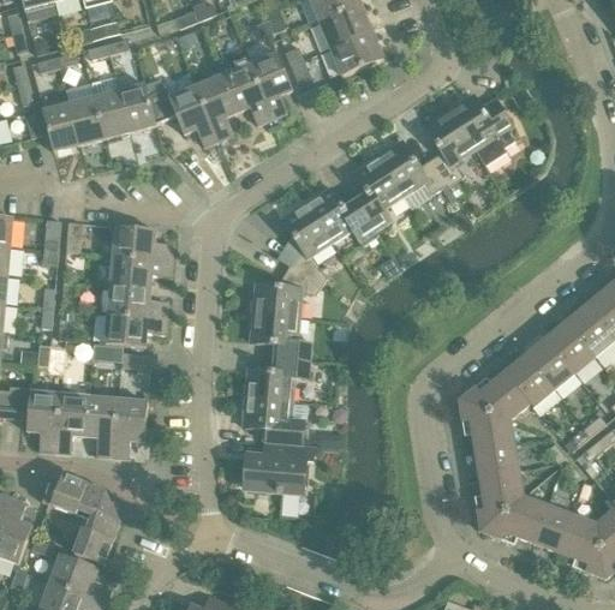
[(264,0),(269,12),(279,7),(275,0),(264,0)]
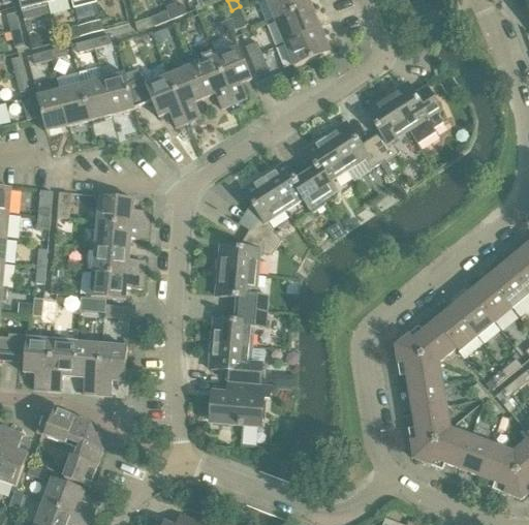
[(268,0),(275,19),(311,4),(309,0),(268,0)]
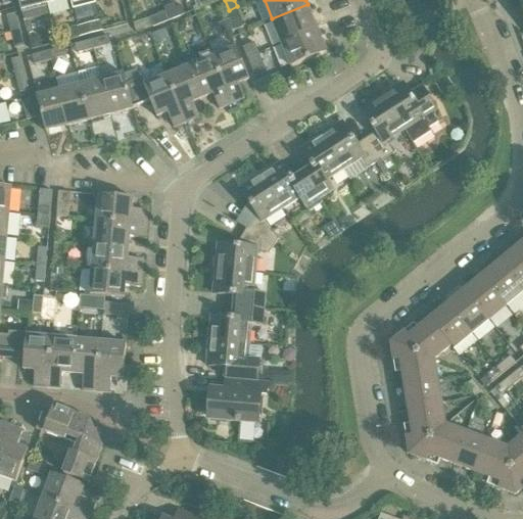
[(164,6),(165,9),(169,17),(184,11),(181,3),(177,5),(175,1),(164,6)]
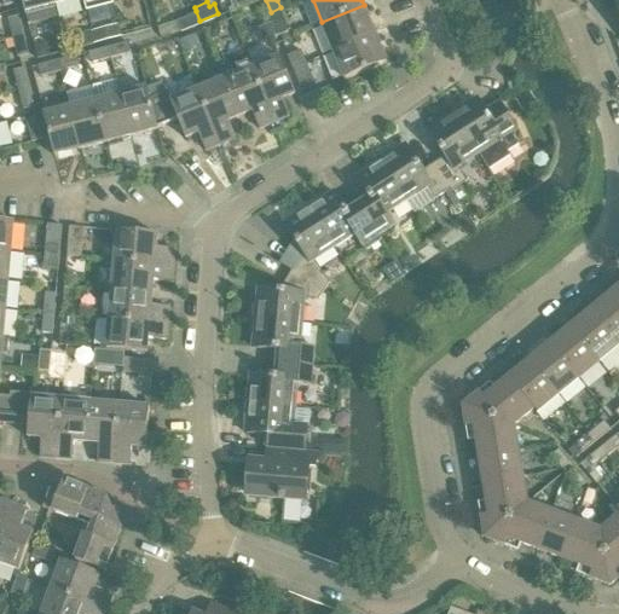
[(333,48),(375,32),(364,5),(322,22),(333,48)]
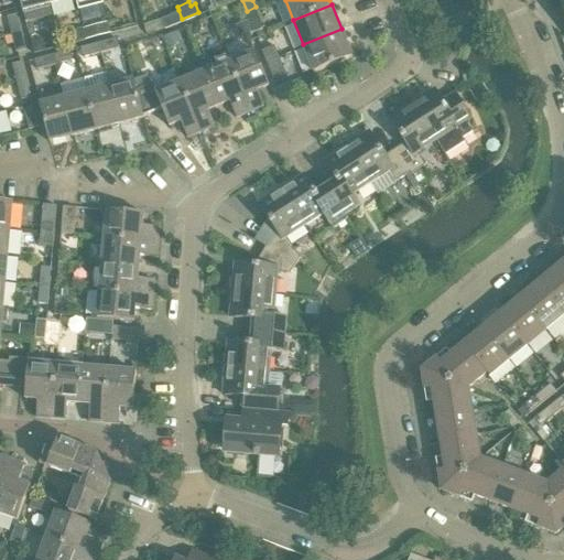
[(253,29),(263,25),(256,7),(247,11),(253,29)]
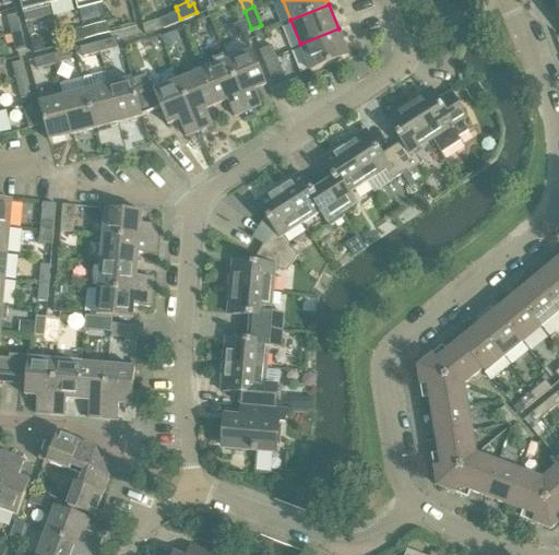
[(164,26),(180,19),(177,10),(159,18),(164,26)]
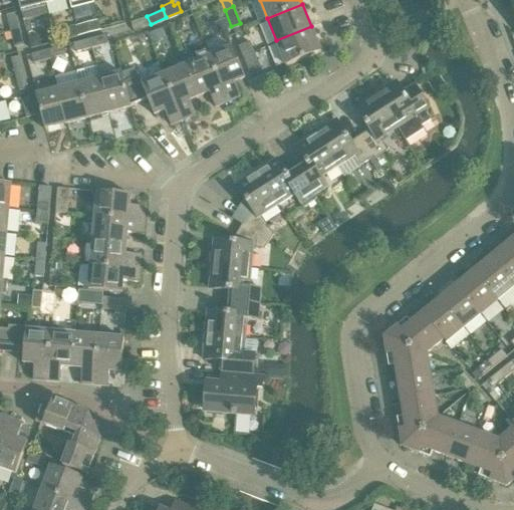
[(9,29),(18,26),(14,10),(5,12),(9,29)]
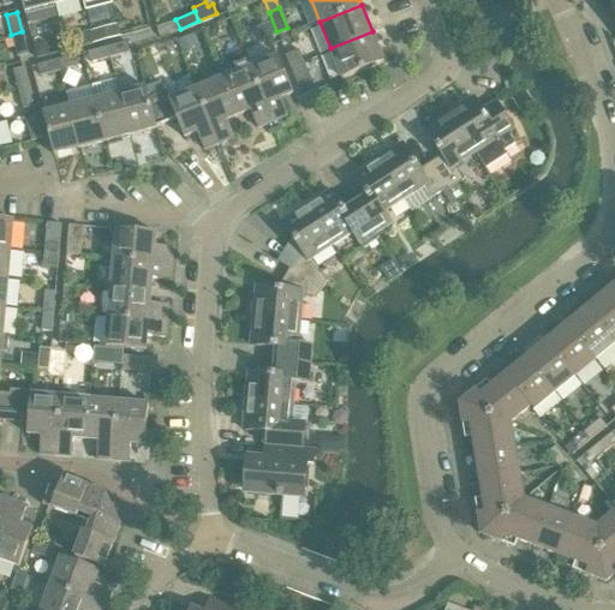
[(118,21),(90,28),(93,39),(120,31),(118,21)]
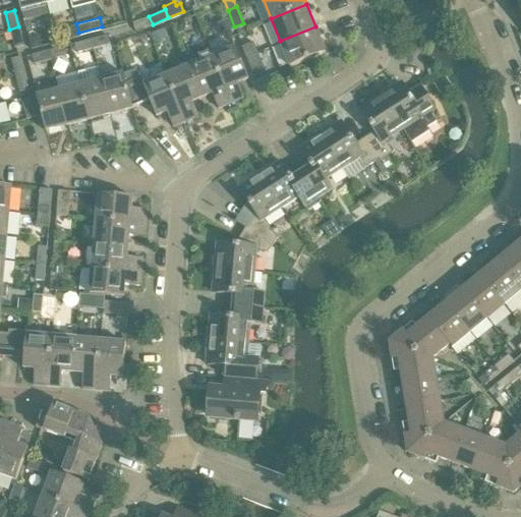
[(185,17),(175,21),(179,31),(184,29),(187,22),(185,17)]
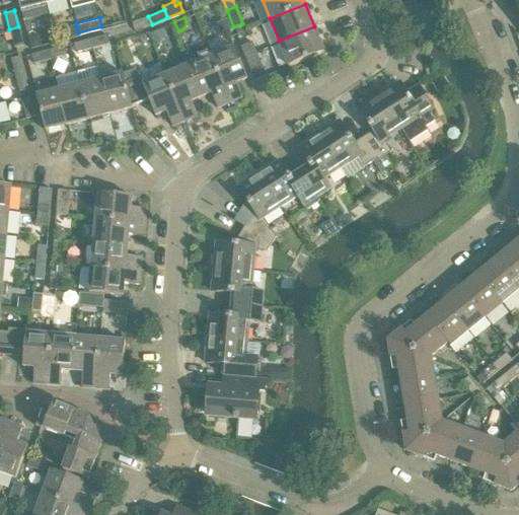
[(75,22),(63,25),(66,35),(78,32),(76,23),(75,22)]
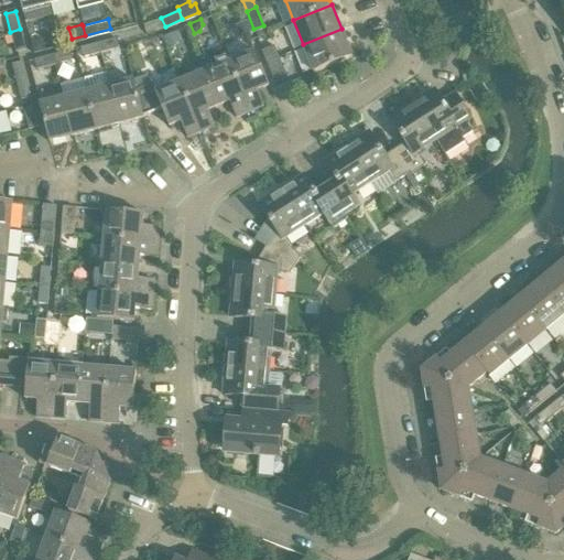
[(164,33),(169,43),(181,38),(177,28),(164,33)]
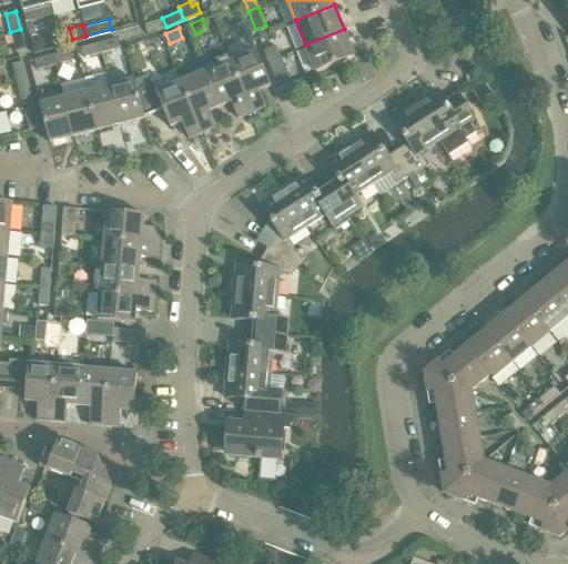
[(16,50),(19,49),(24,47),(20,29),(10,32),(16,50)]
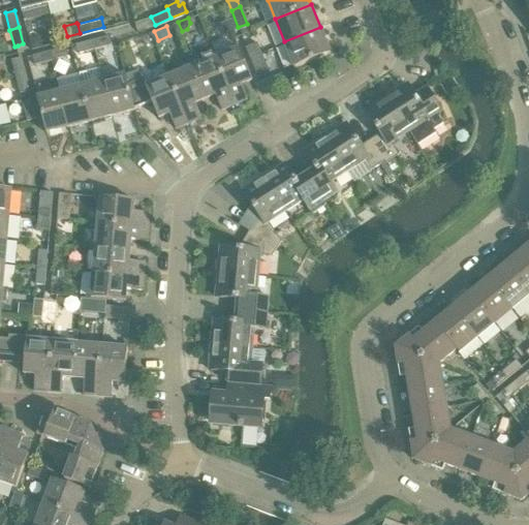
[(294,65),(330,51),(320,27),(284,41),(294,65)]
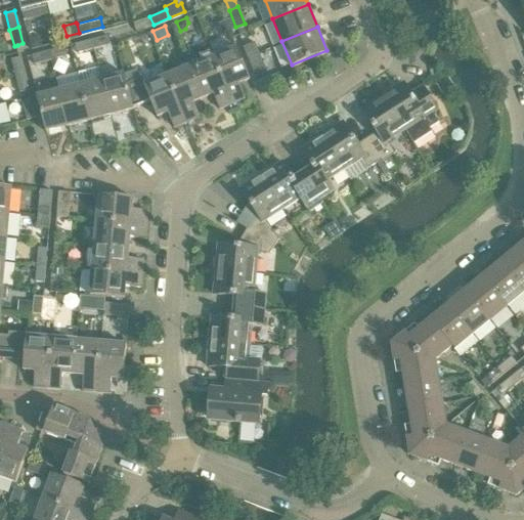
[(94,46),(110,42),(107,34),(92,37),(94,46)]
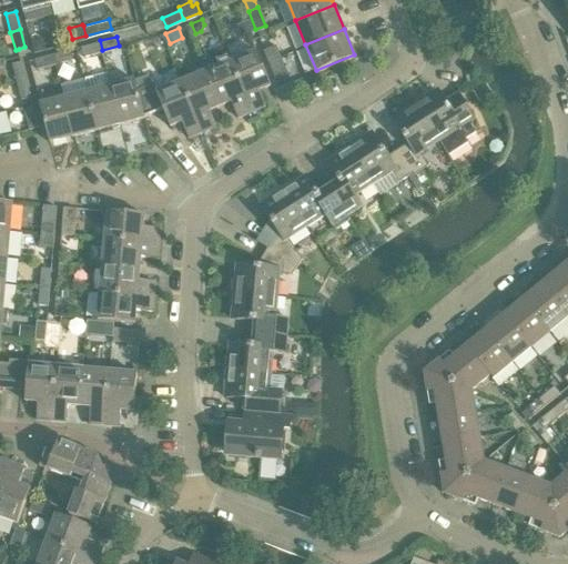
[(36,39),(31,40),(33,50),(44,47),(43,42),(36,39)]
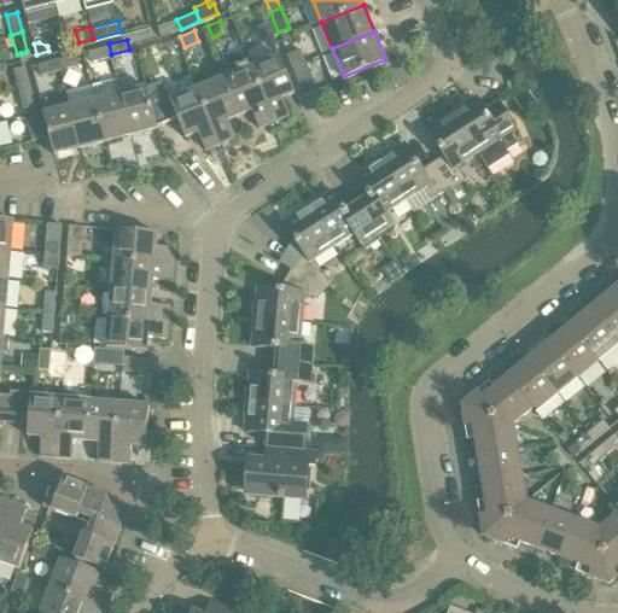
[(91,59),(111,54),(109,44),(88,50),(91,59)]
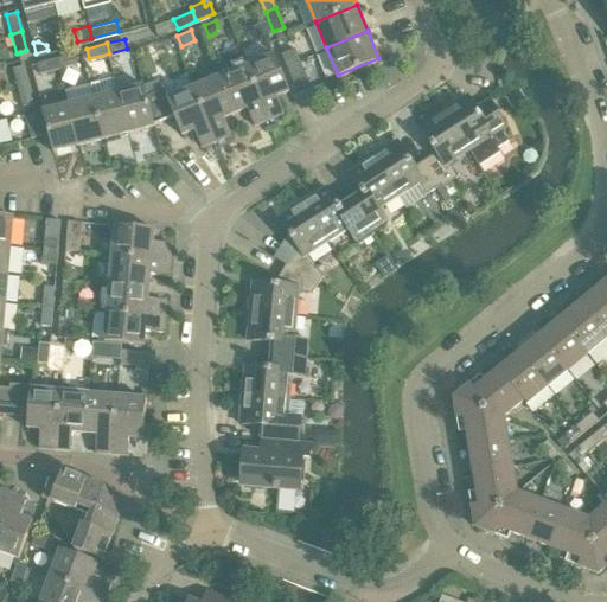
[(286,63),(300,58),(295,46),(282,52),(286,63)]
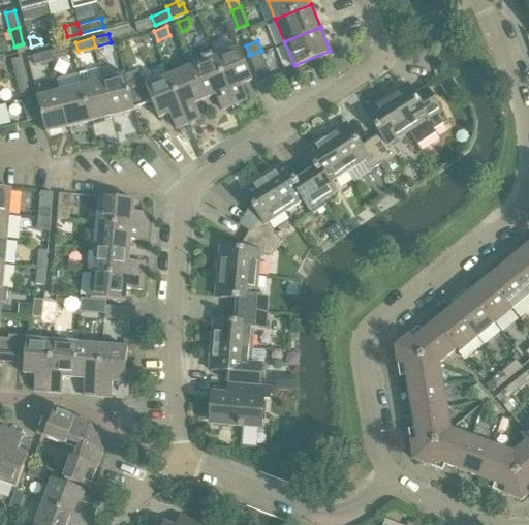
[(52,58),(67,54),(65,44),(50,49),(52,58)]
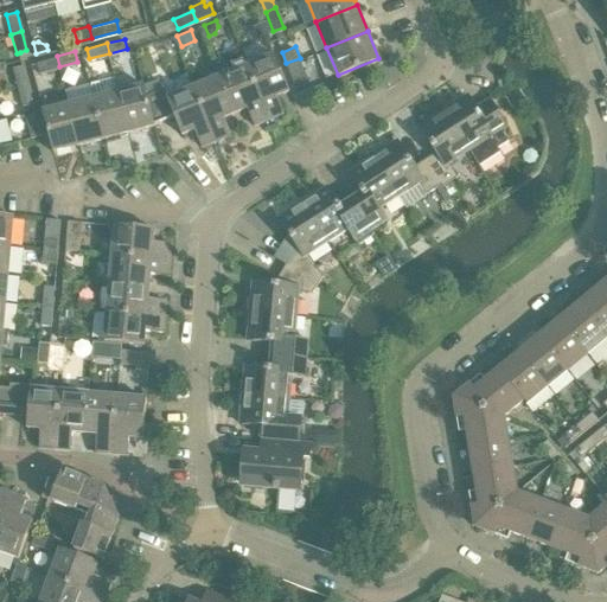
[(269,117),(283,111),(276,94),(289,89),(274,52),(248,63),(269,117)]
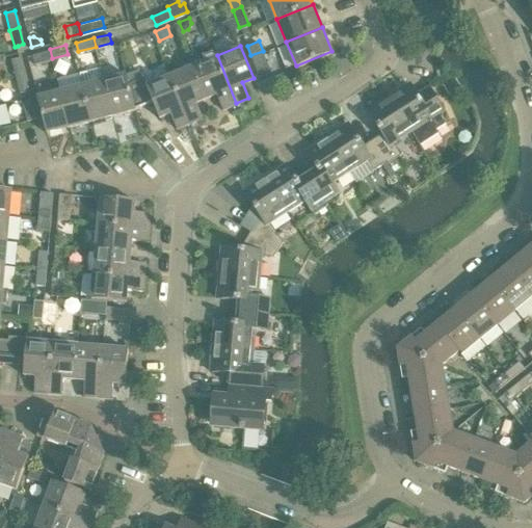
[(34,62),(52,58),(50,49),(32,54),(34,62)]
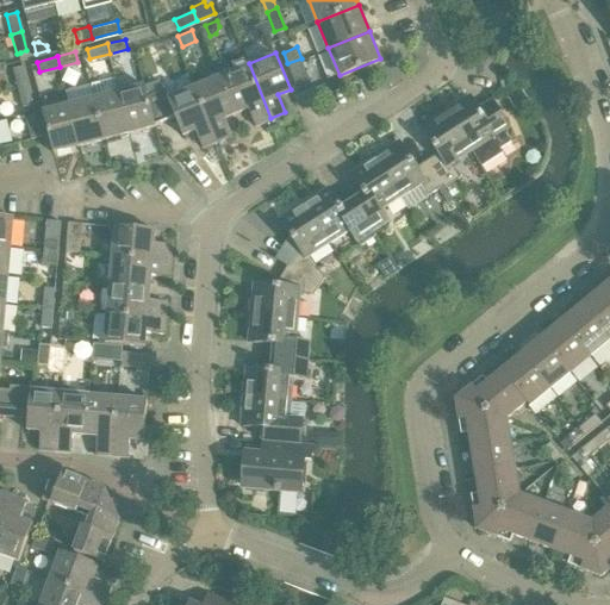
[(299,92),(312,86),(302,58),(287,63),(299,92)]
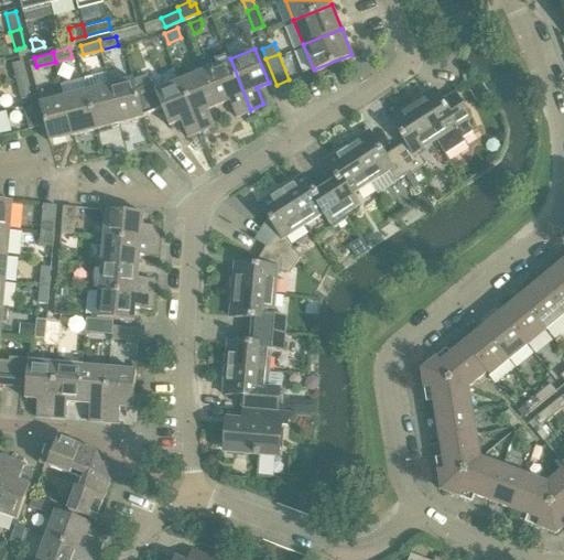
[(17,78),(25,76),(21,58),(12,61),(17,78)]
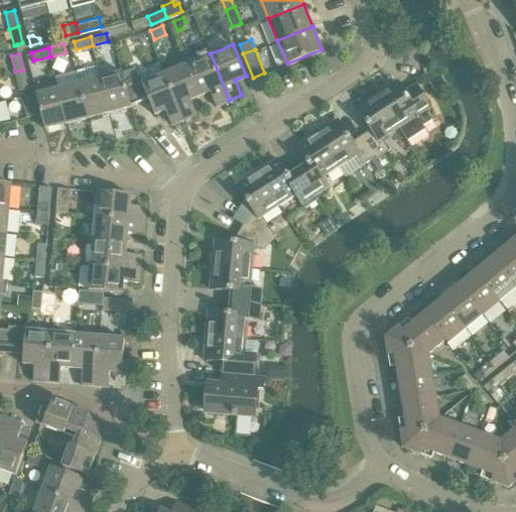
[(229,100),(211,53),(187,62),(201,94),(210,90),(216,105),(229,100)]
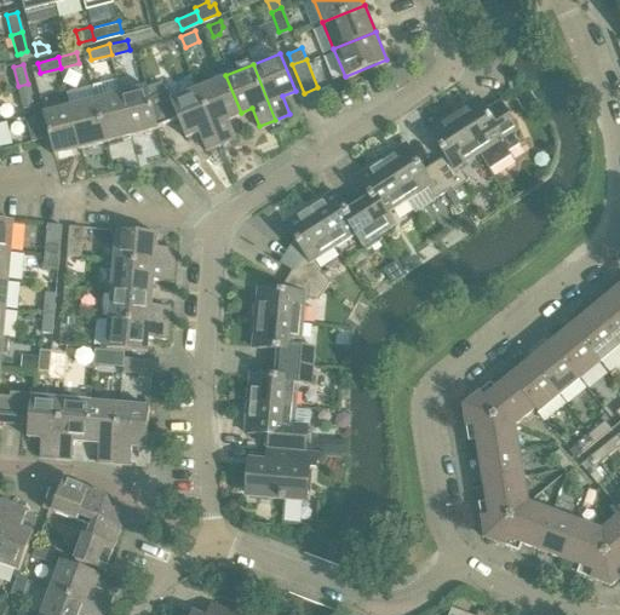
[(222,142),(236,136),(229,118),(241,113),(225,75),(200,86),(222,142)]
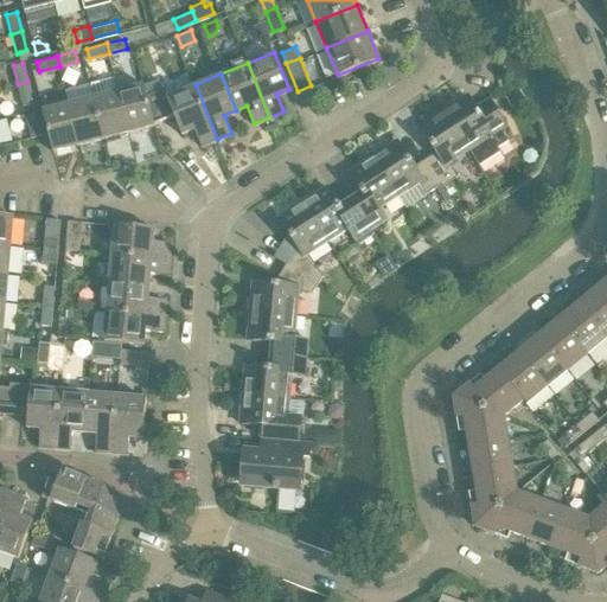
[(89,81),(94,95),(104,135),(129,129),(119,89),(114,75),(89,81)]
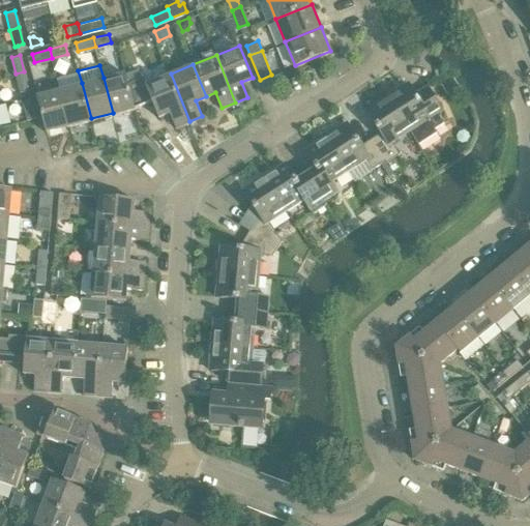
[(138,66),(125,71),(128,81),(142,77),(138,66)]
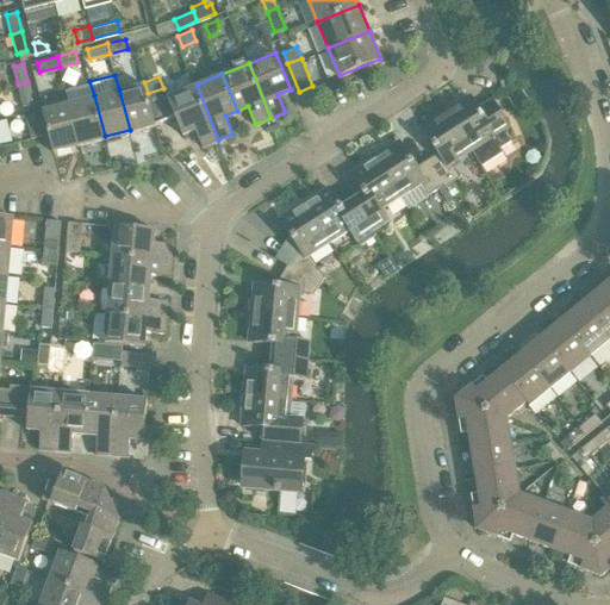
[(23,105),(33,103),(27,82),(18,85),(23,105)]
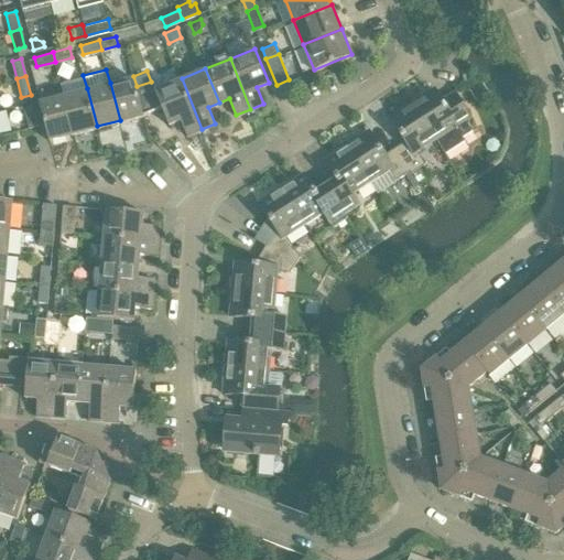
[(133,76),(110,83),(120,120),(143,114),(137,86),(133,76)]
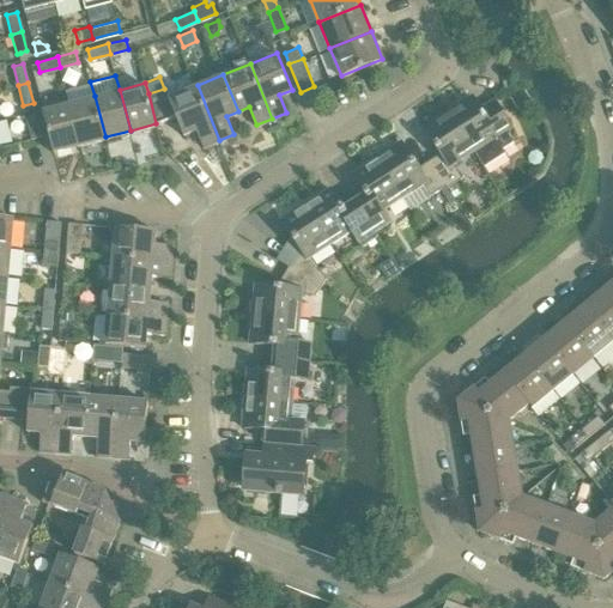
[(164,89),(149,93),(156,123),(175,115),(183,134),(196,129),(202,146),(219,140),(198,85),(169,97),(167,89),(164,89)]
